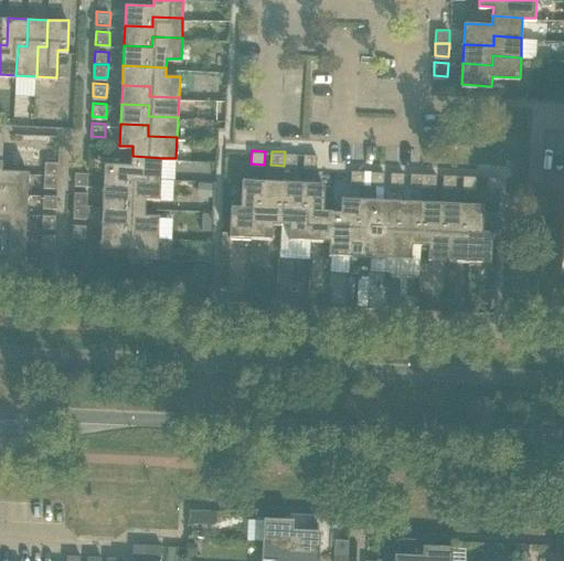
[(298,152),(285,151),(284,166),(297,166),(298,152)]
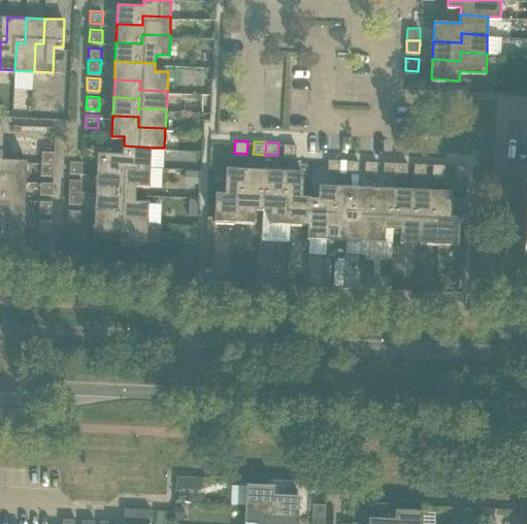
[(284,156),(296,156),(296,143),(284,142),(284,156)]
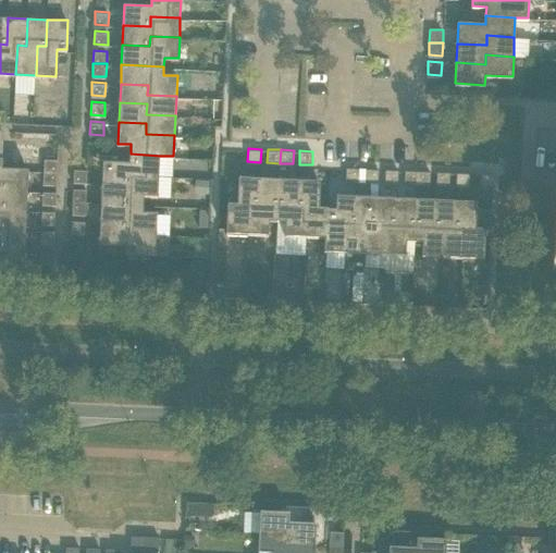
[(160,156),(131,154),(130,162),(102,161),(102,182),(128,184),(130,174),(159,175),(160,156)]
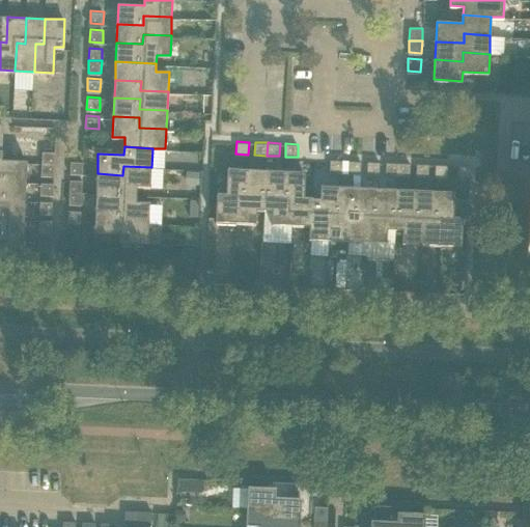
[(43,150),(42,162),(54,163),(55,150),(43,150)]
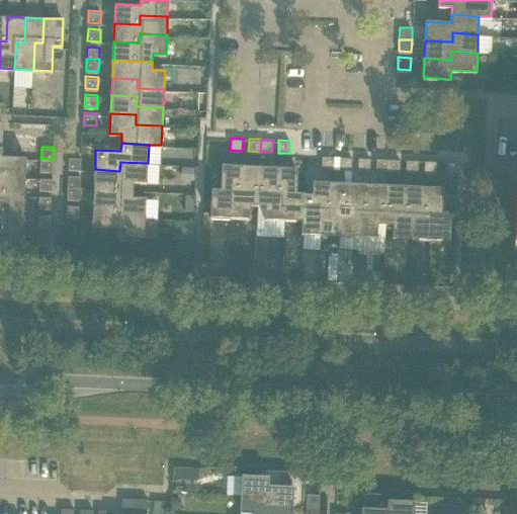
[(0,149),(0,174),(25,176),(26,157),(1,156),(2,149),(0,149)]
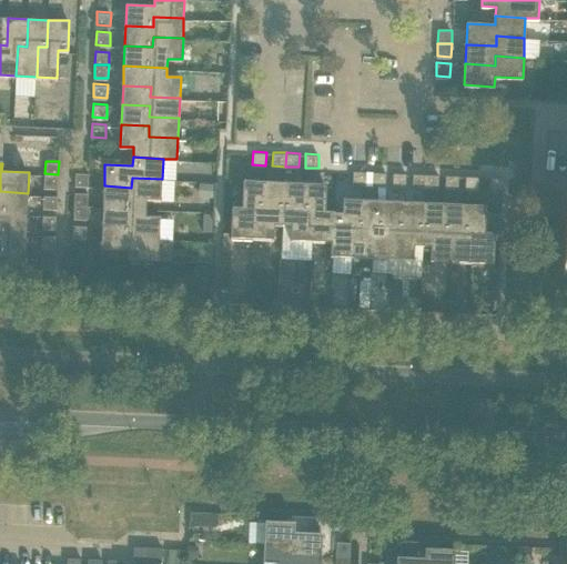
[(366,170),(353,170),(353,183),(366,184),(366,170)]
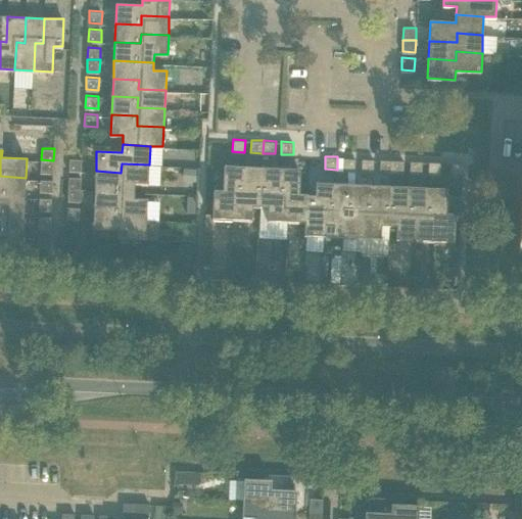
[(82,171),(82,158),(69,157),(68,170),(82,171)]
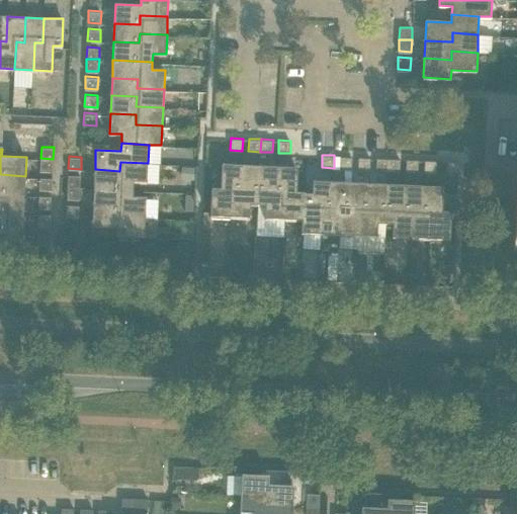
[(352,169),(352,156),(340,156),(340,168),(352,169)]
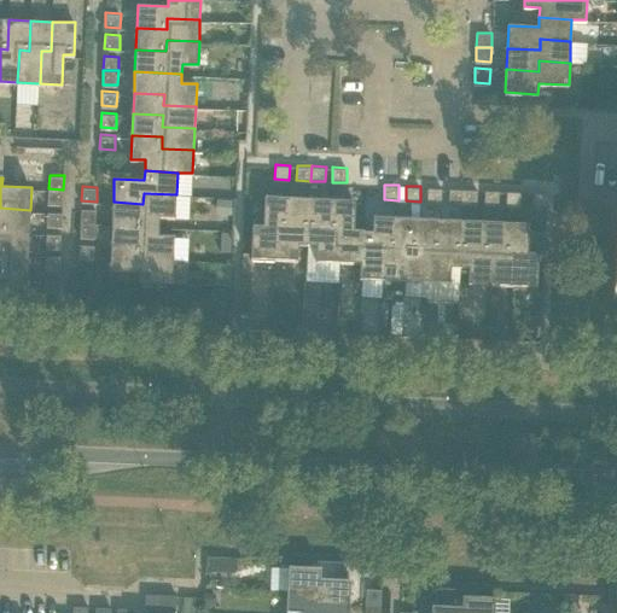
[(442,202),(442,187),(428,187),(428,202),(442,202)]
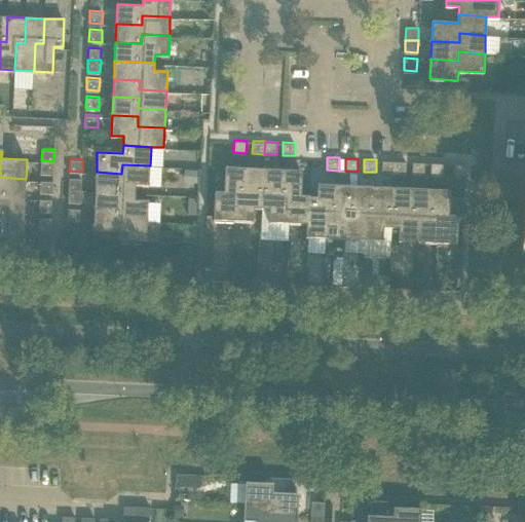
[(394,173),(395,160),(382,159),(382,173),(394,173)]
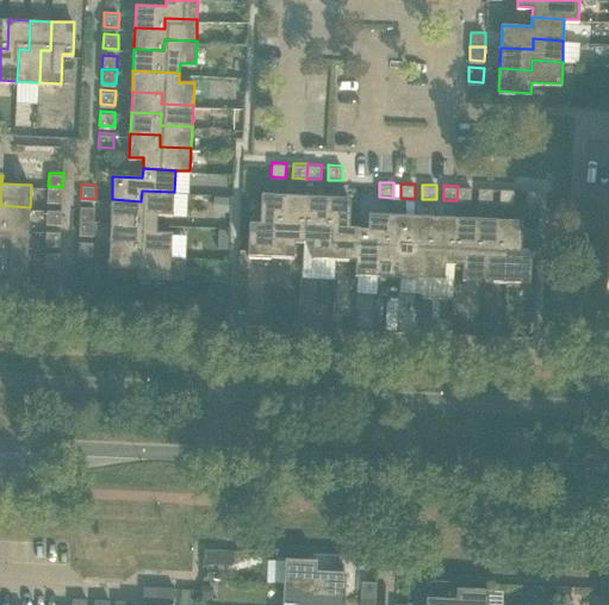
[(62,187),(48,186),(48,200),(62,201),(62,187)]
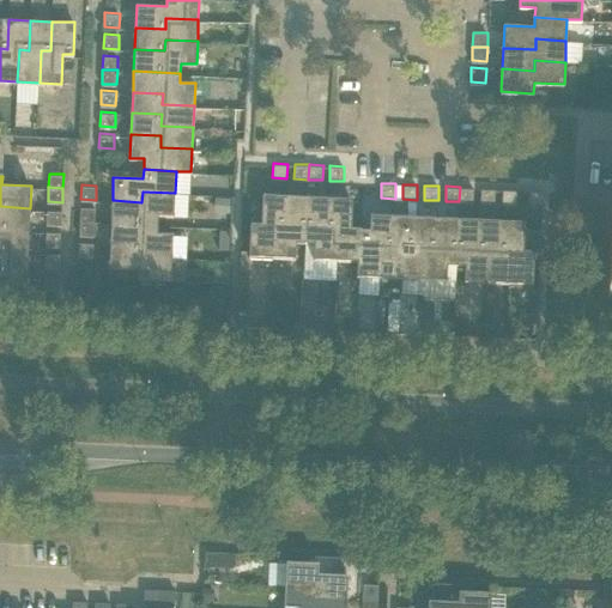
[(474,187),(460,187),(459,201),(473,202),(474,187)]
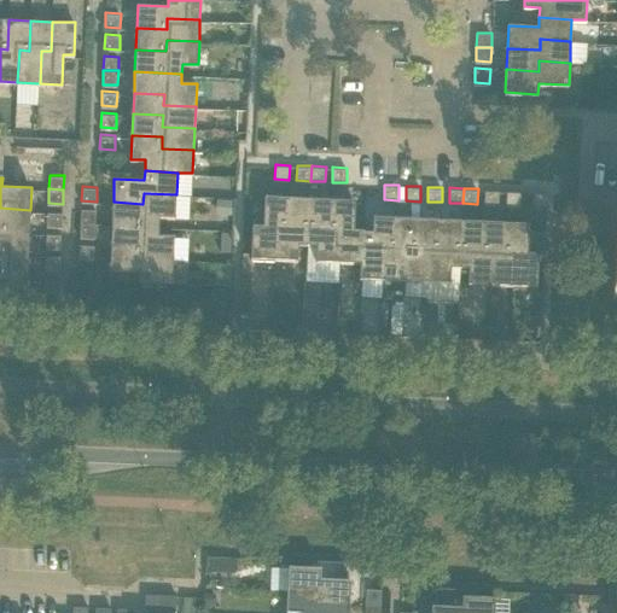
[(500,190),(485,190),(484,204),(499,205),(500,190)]
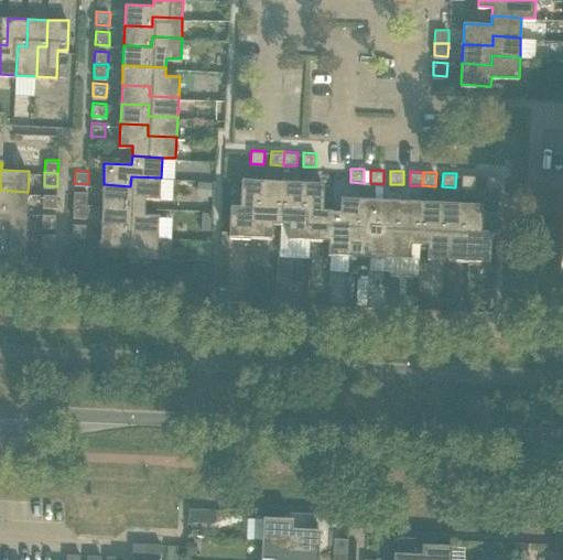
[(476,174),(463,173),(462,187),(475,187),(476,174)]
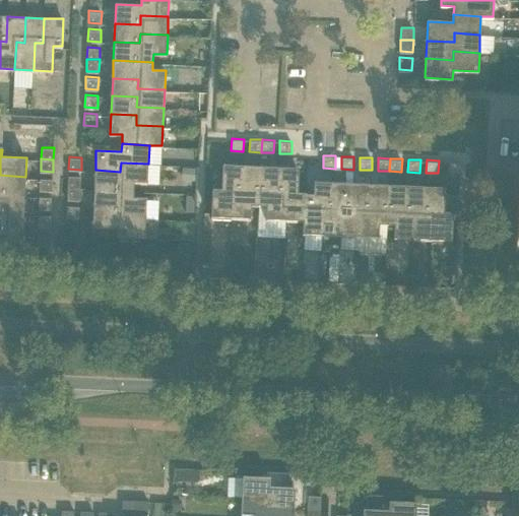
[(459,162),(448,162),(448,171),(458,172),(459,162)]
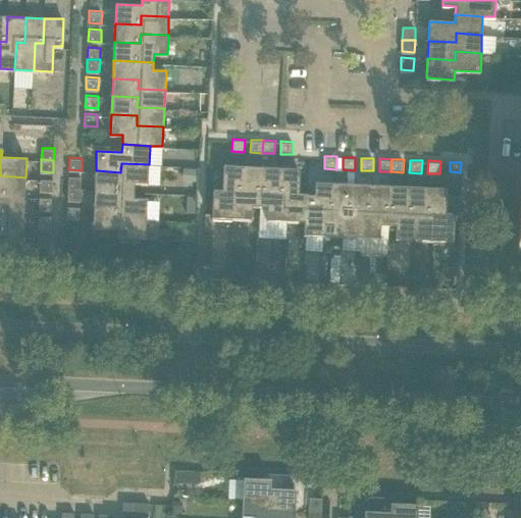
[(120,172),(96,170),(95,189),(135,191),(135,183),(148,183),(149,164),(121,163),(120,172)]
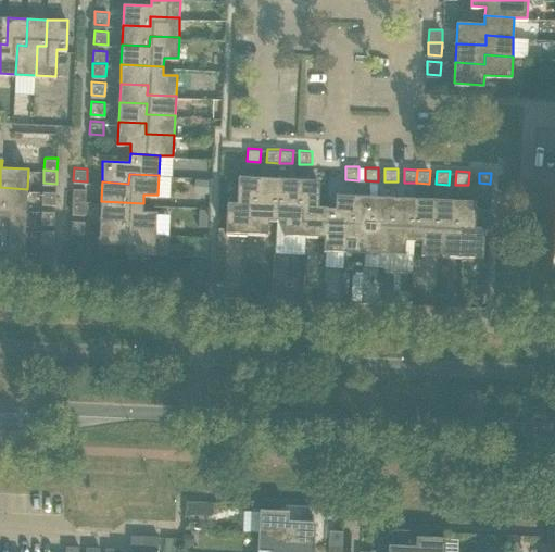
[(259,204),(260,177),(239,176),(238,203),(228,202),(226,231),(248,233),(249,203),(259,204)]
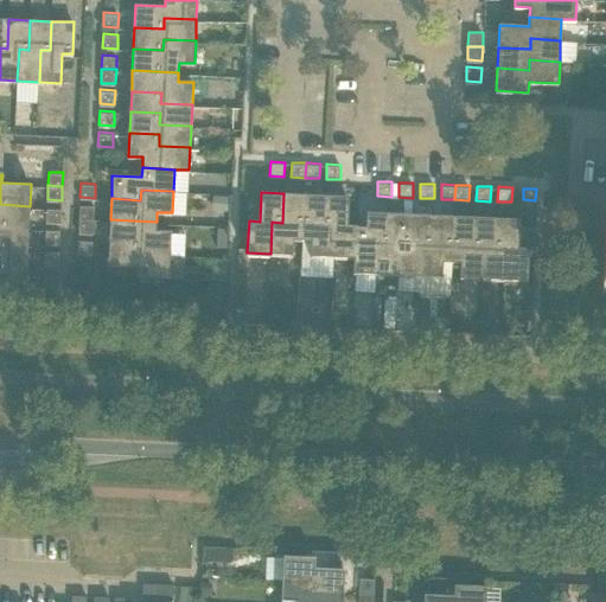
[(272,222),(270,254),(292,255),(293,239),(303,239),(304,193),(284,193),(282,223),(272,222)]
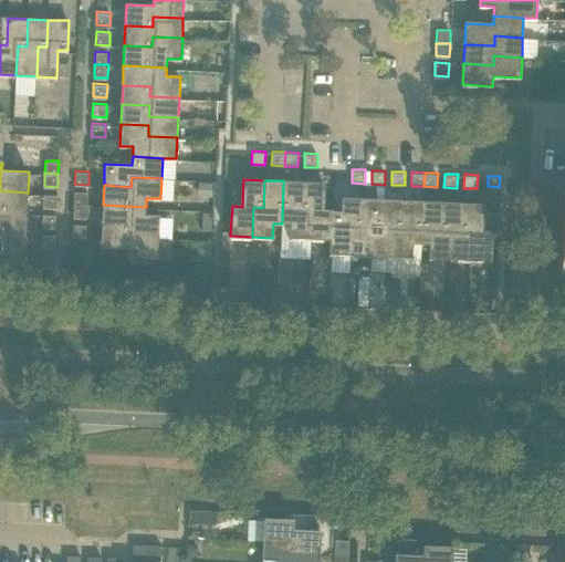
[(283,180),(282,224),(291,225),(290,239),(312,240),(313,210),(302,209),(303,181),(283,180)]
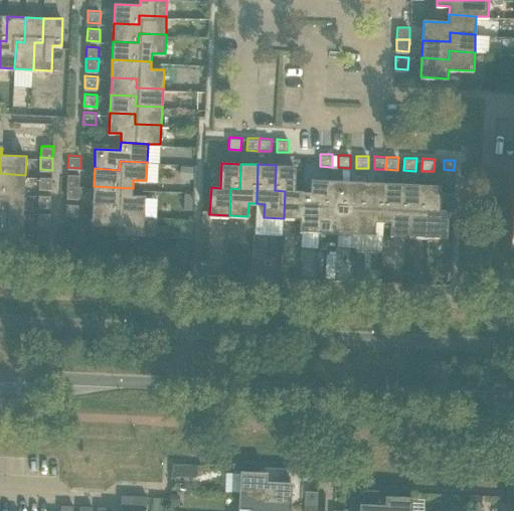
[(296,166),(276,165),(275,190),(285,191),(284,218),(301,218),(302,191),(295,191),(296,166)]
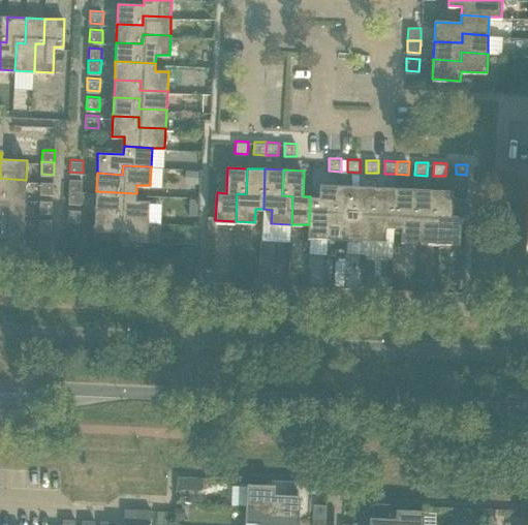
[(0,196),(26,198),(26,180),(0,178),(0,196)]
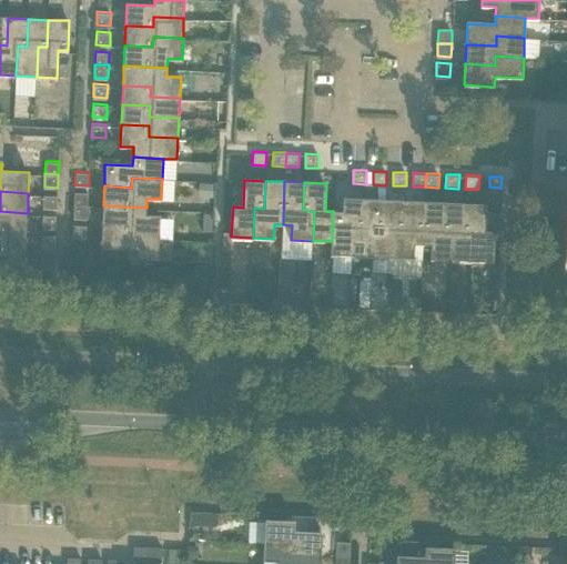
[(74,191),(74,204),(88,204),(89,191),(74,191)]
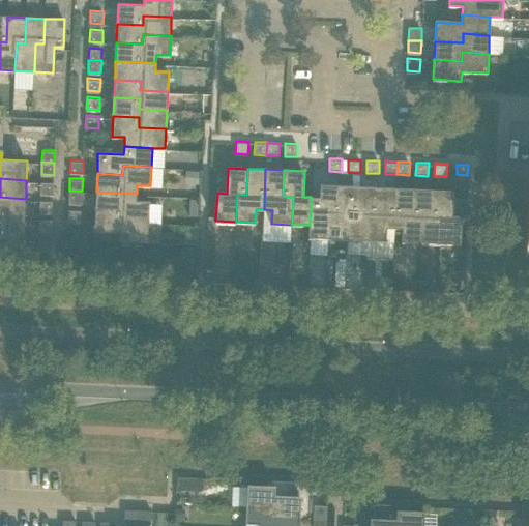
[(40,194),(53,194),(54,181),(40,181),(40,194)]
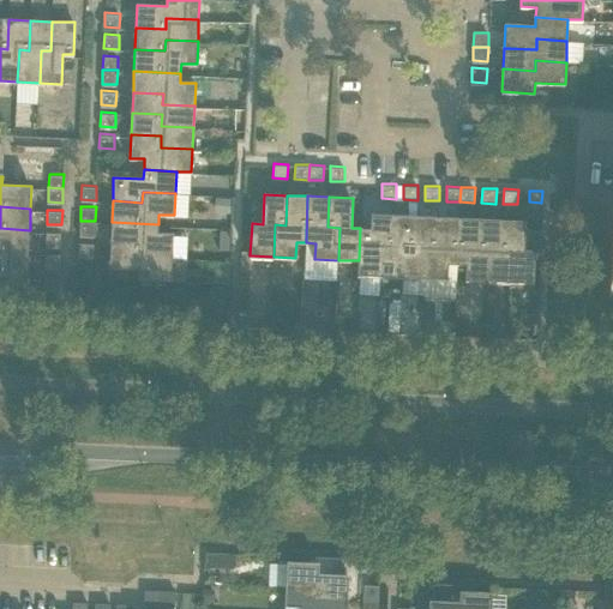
[(360,228),(359,260),(358,276),(382,277),(383,245),(394,245),(395,215),(372,215),(371,229),(360,228)]
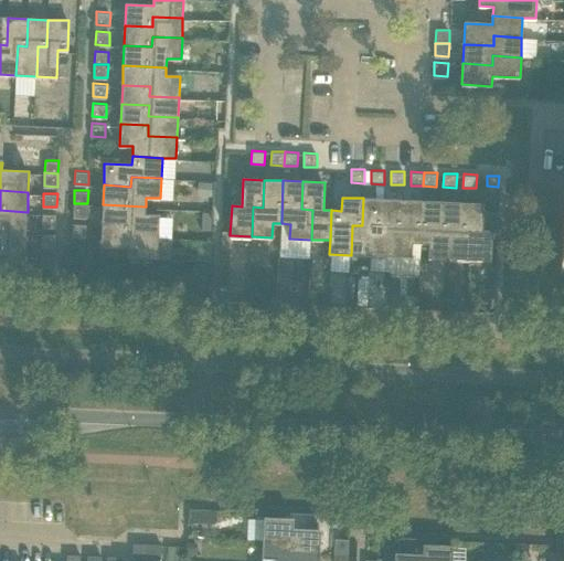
[(352,225),(351,255),(371,256),(373,226),(382,226),(383,199),(363,198),(362,225),(352,225)]
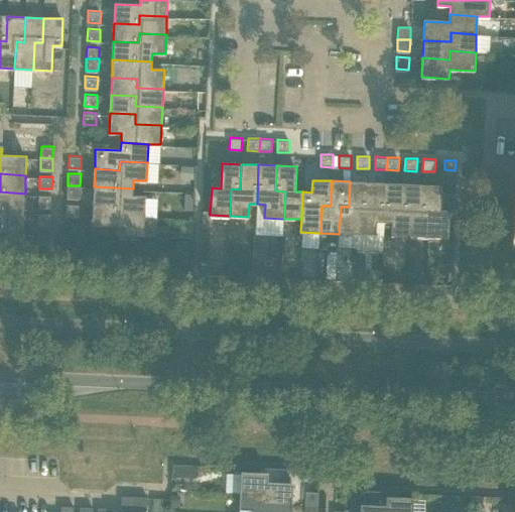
[(341,207),(339,234),(358,235),(360,208),(367,208),(368,182),(350,181),(349,207),(341,207)]
